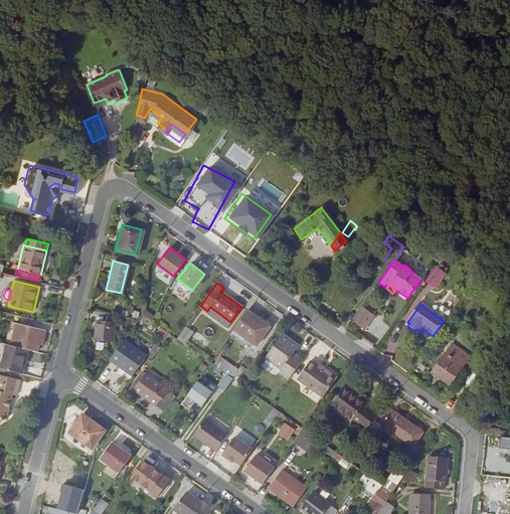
[(362,328),(372,314),(361,306),(351,320),(362,328)]
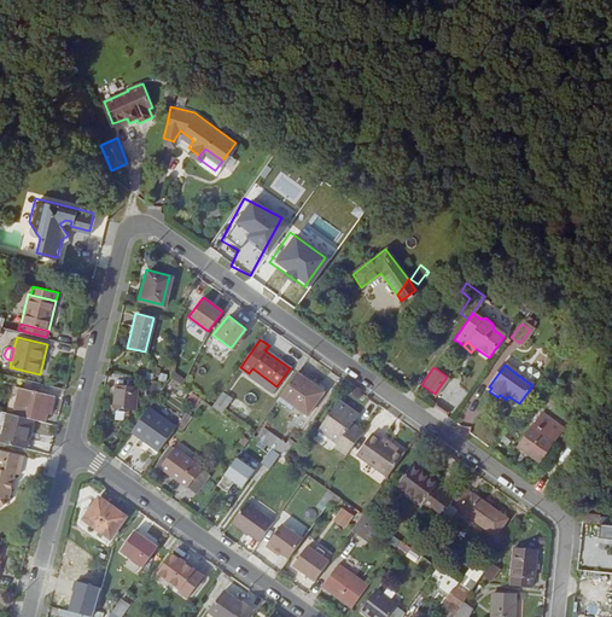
[(252,368),(249,373),(273,391),(277,386),(252,368)]
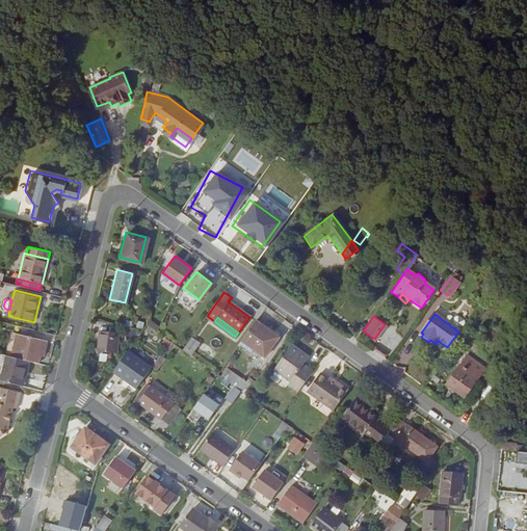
[(447,317),(444,321),(458,332),(464,325),(463,322),(457,318),(454,318),(453,320),(449,317),(447,317)]
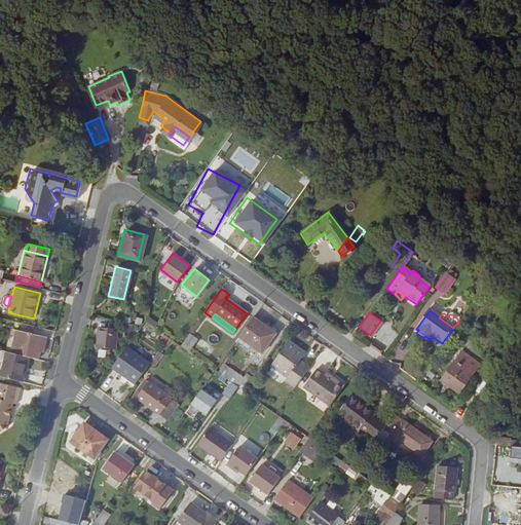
[(274,334),(252,317),(238,337),(260,352),(274,334)]
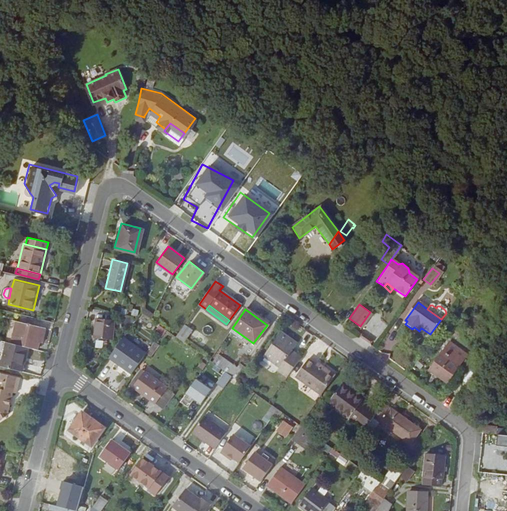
[(42,341),(45,326),(14,318),(9,341),(28,345),(38,348),(40,340),(42,341)]
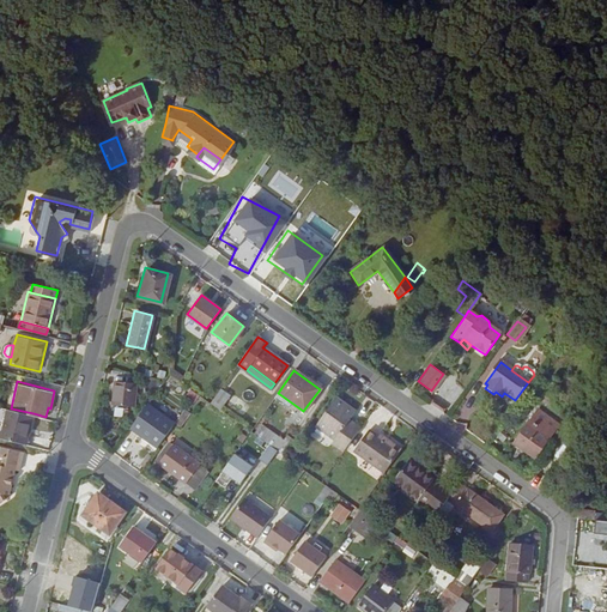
[(134,408),(138,383),(116,381),(113,406),(134,408)]
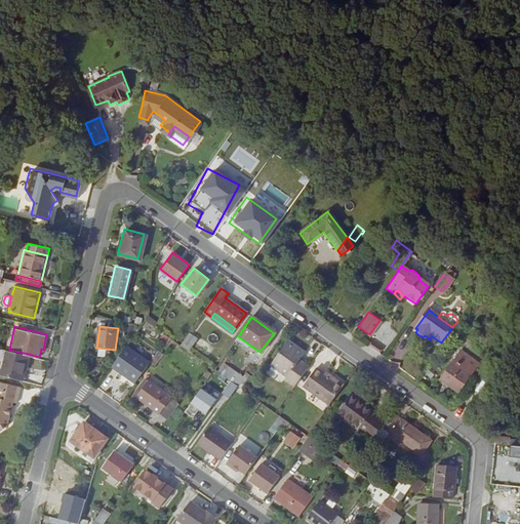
[(191,331),(181,345),(188,350),(197,335),(191,331)]
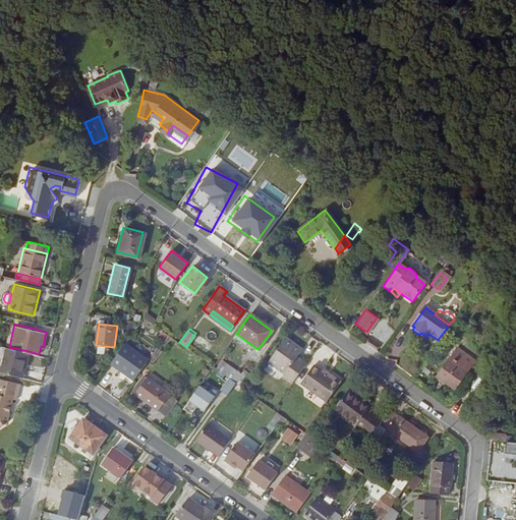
[(193,337),(190,342),(202,349),(205,344),(193,337)]
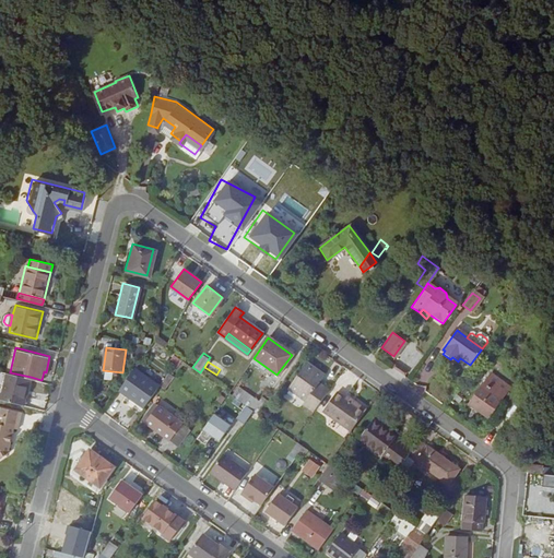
[(306,399),(303,403),(314,411),(327,394),(316,387),(319,381),(323,375),(307,363),(290,386),(306,399)]
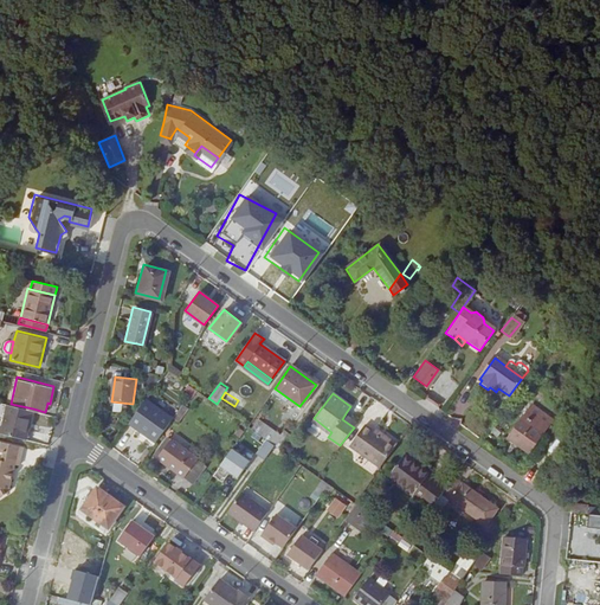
[(147,399),(130,423),(156,442),(173,418),(147,399)]
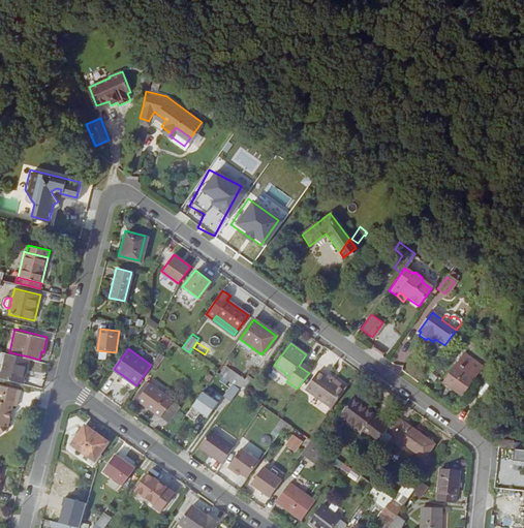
[(0,376),(23,381),(29,356),(9,352),(3,350),(0,365),(0,376)]
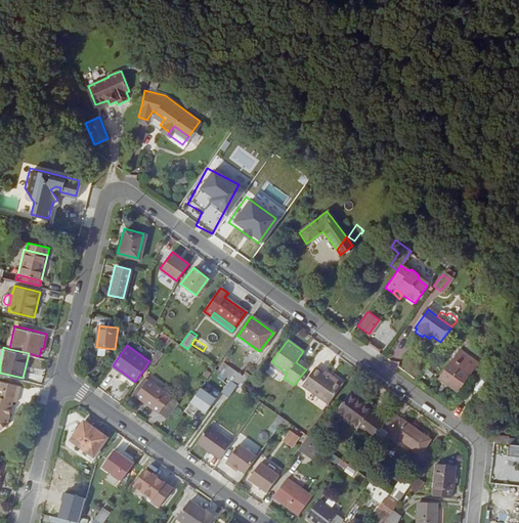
[(164,351),(159,348),(149,361),(154,364),(164,351)]
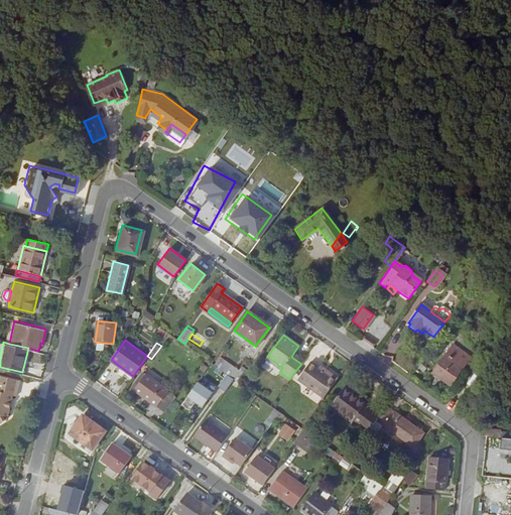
[(452,343),(442,356),(460,368),(469,356),(452,343)]
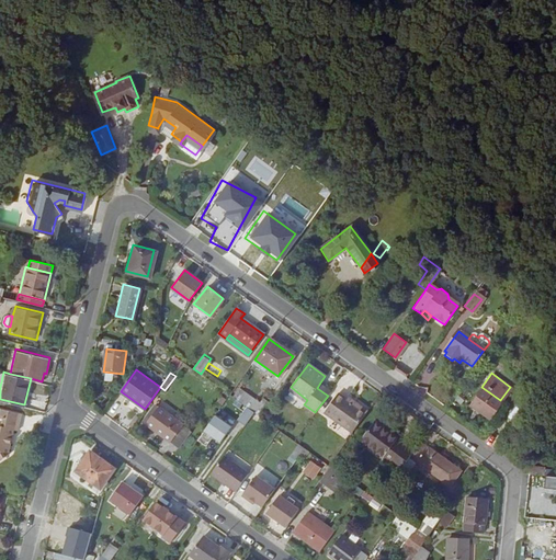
[(328,396),(330,390),(320,383),(317,388),(328,396)]
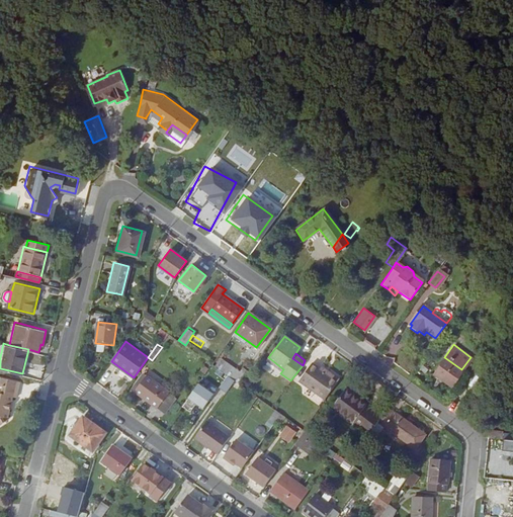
[(235,380),(241,385),(251,371),(244,366),(240,372),(220,357),(214,365),(225,374),(232,378),(235,380)]
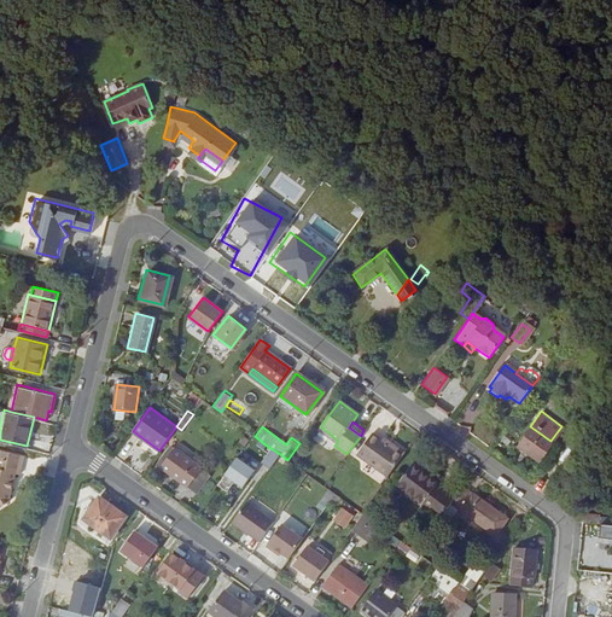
[(517,444),(537,459),(551,441),(530,426),(517,444)]
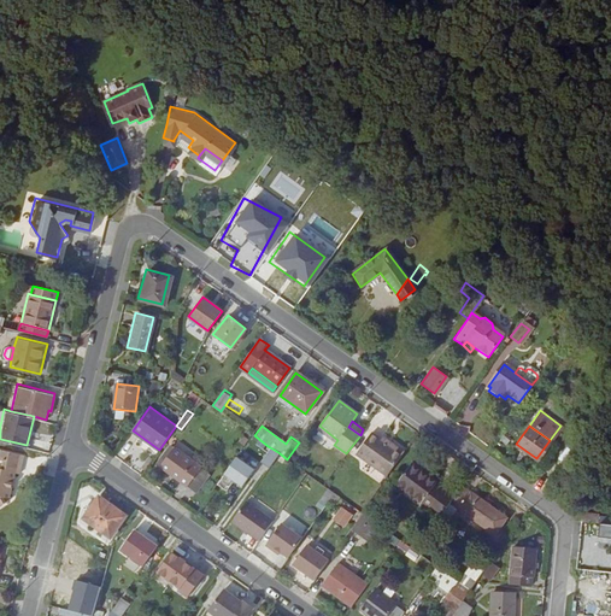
[(356,452),(387,475),(405,451),(389,440),(388,441),(371,430),(356,452)]
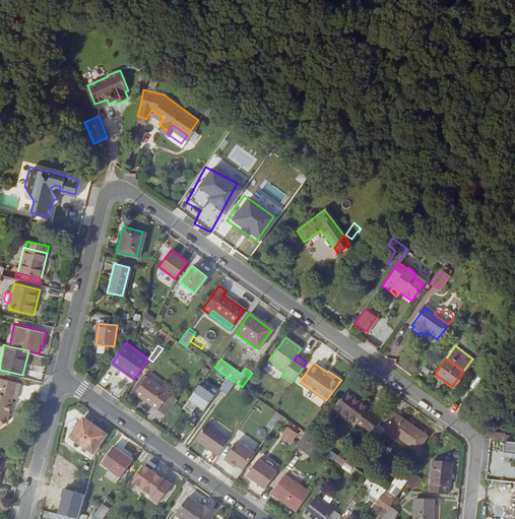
[(0,424),(8,419),(13,396),(17,397),(21,381),(0,376),(0,424)]
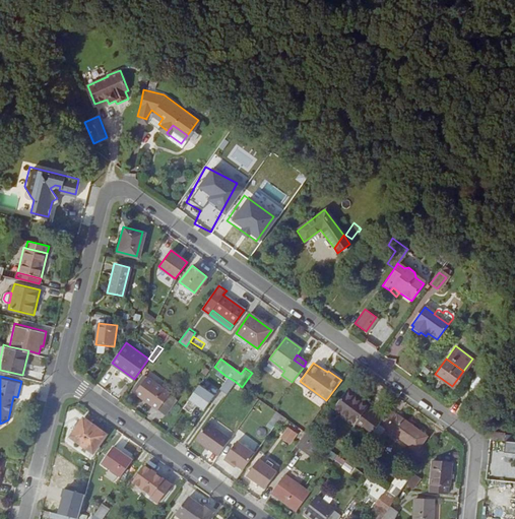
[(158,408),(170,393),(147,376),(136,392),(158,408)]
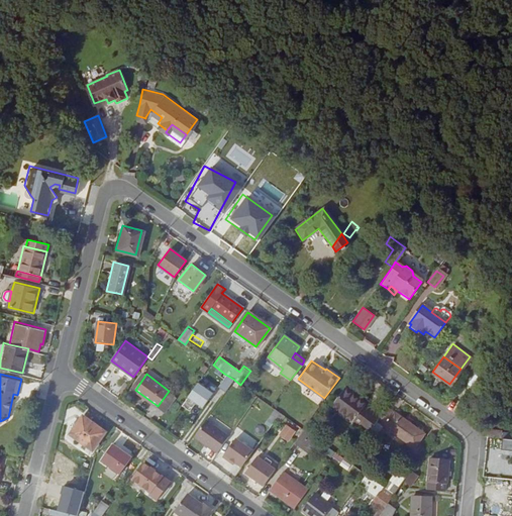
[(225,393),(234,380),(227,376),(219,388),(225,393)]
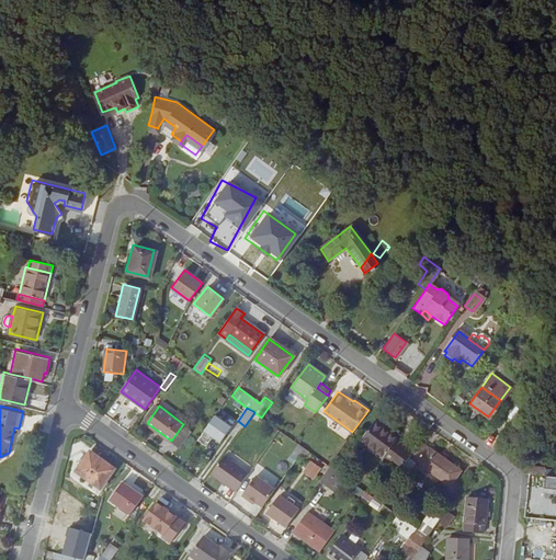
[(231,426),(215,414),(203,431),(219,443),(231,426)]
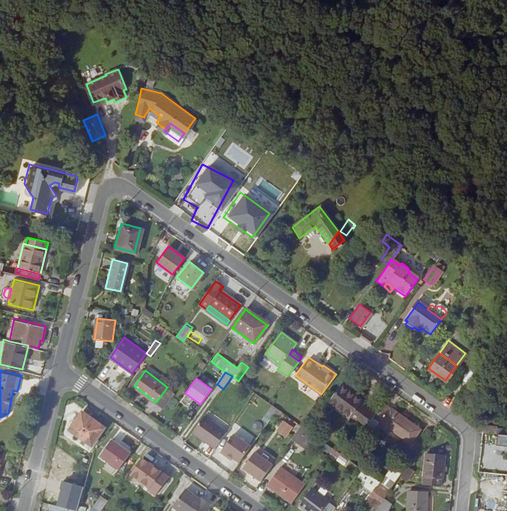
[(361,399),(341,384),(328,401),(356,422),(368,406),(361,401),(361,399)]
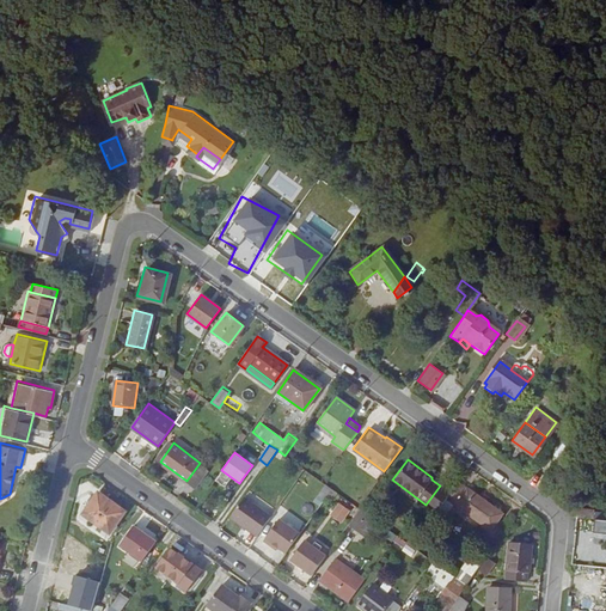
[(208,469),(200,463),(187,481),(195,488),(208,469)]
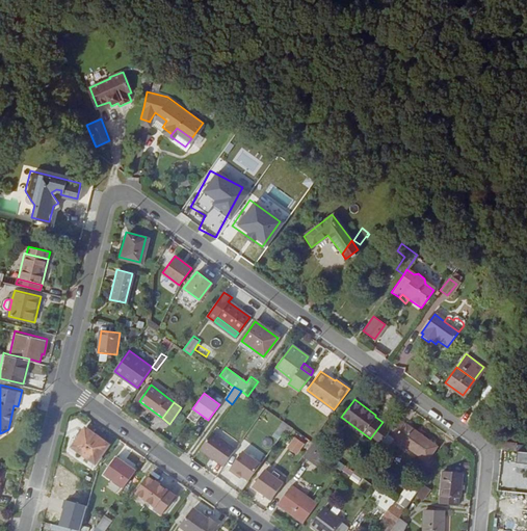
[(282,433),(283,431),(288,424),(282,420),(275,428),(282,433)]
